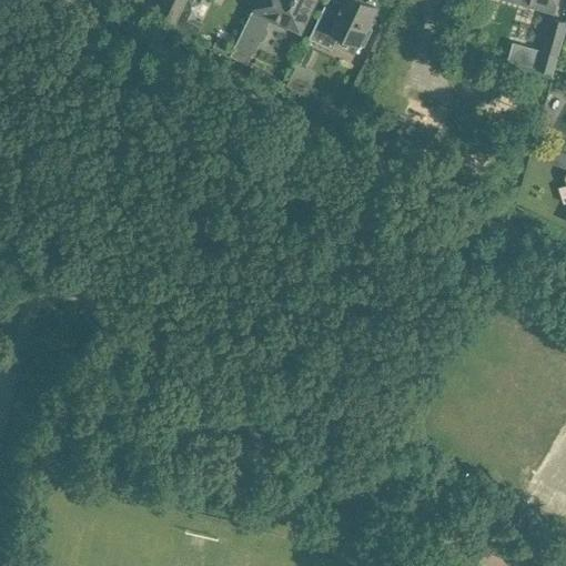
[(181,11),(185,0),(161,0),(153,17),(173,27),(181,11)]
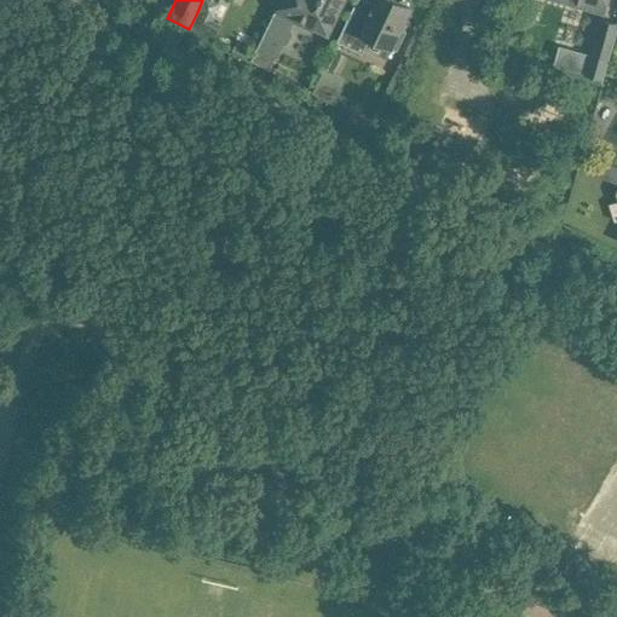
[(207,0),(202,0),(197,12),(209,18),(215,4),(207,0)]
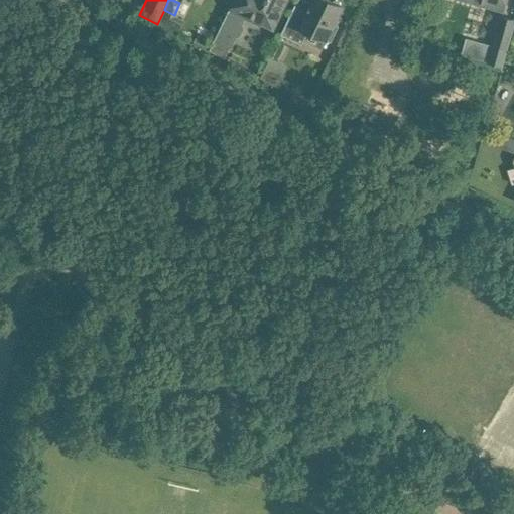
[(232,0),(227,12),(211,45),(226,52),(227,53),(234,39),(238,38),(242,30),(240,26),(244,20),(258,27),(259,24),(271,29),(284,0),(232,0)]
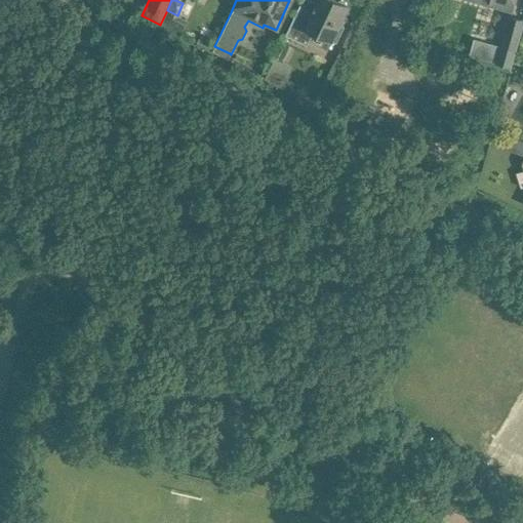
[(298,6),(284,37),(306,47),(312,35),(330,44),(348,8),(346,7),(345,3),(339,1),(336,3),(330,0),(317,0),(315,5),(312,12),(298,6)]
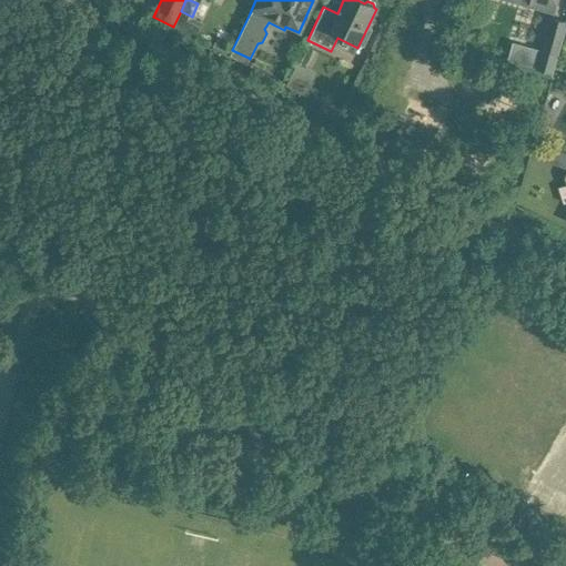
[(503,0),(522,6),(553,14),(556,0),(503,0)]
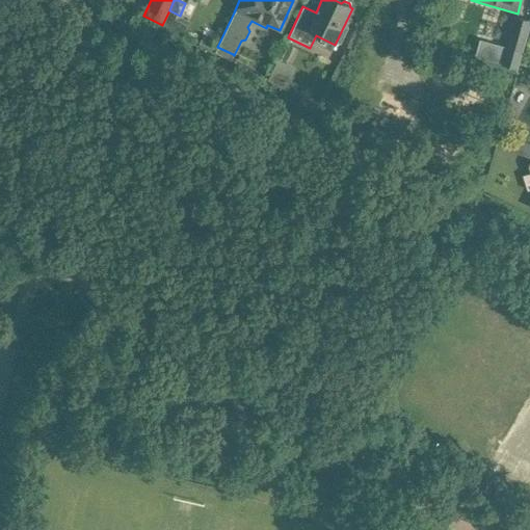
[(529,22),(514,18),(505,50),(521,54),(529,22)]
